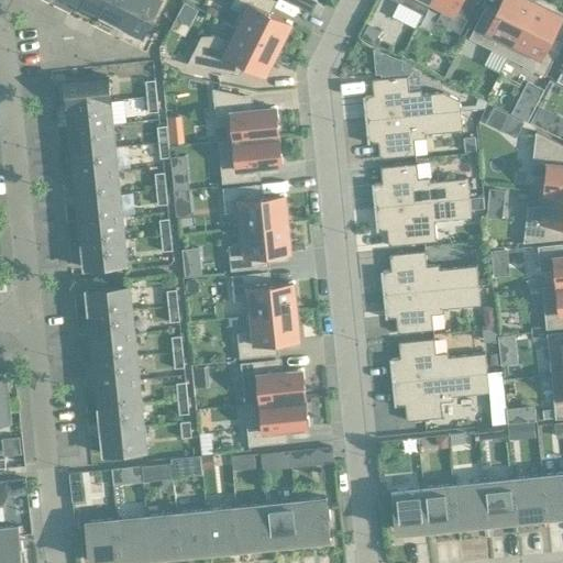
[(99,17),(107,0),(80,0),(78,6),(99,17)]
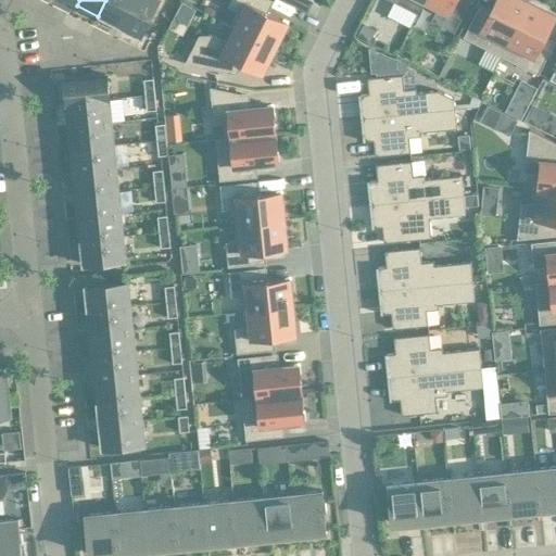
[(118,26),(130,0),(105,0),(98,16),(118,26)]
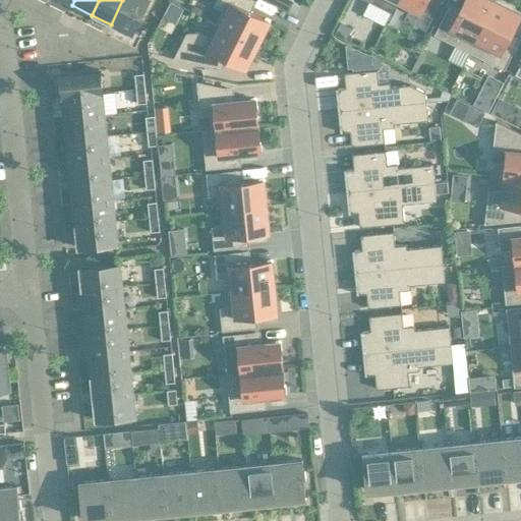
[(122,0),(111,24),(130,35),(148,0),(122,0)]
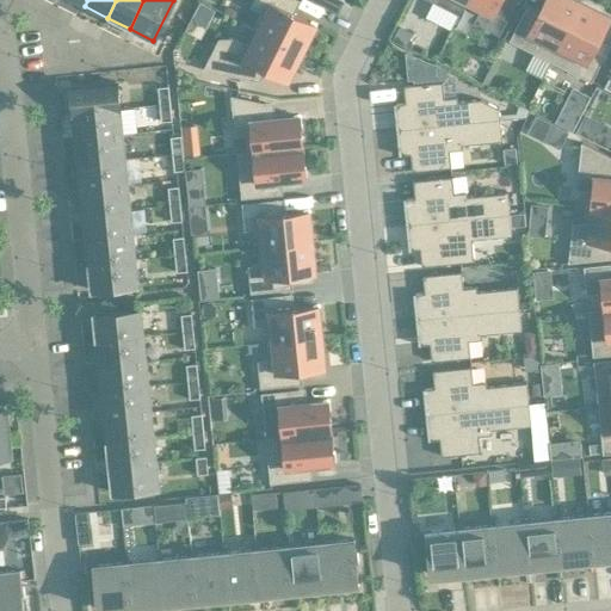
[(241,24),(301,54),(315,26),(285,11),(290,0),(253,0),(250,8),(259,13),(252,29),(242,23),(241,24)]
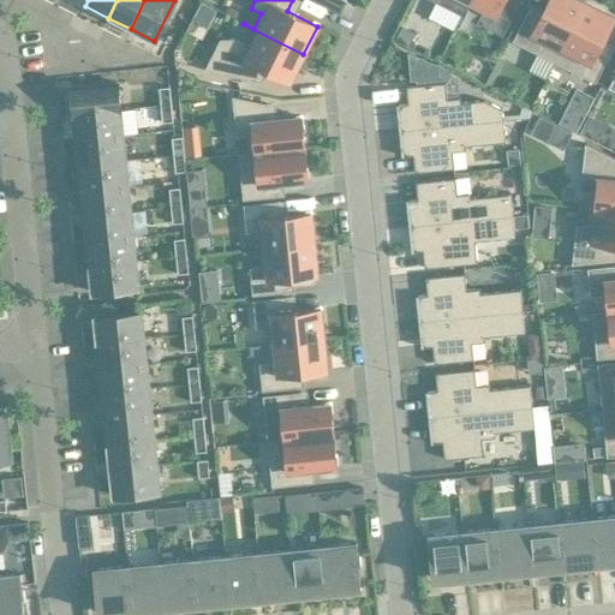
[(339,16),(345,3),(341,0),(311,0),(311,1),(339,16)]
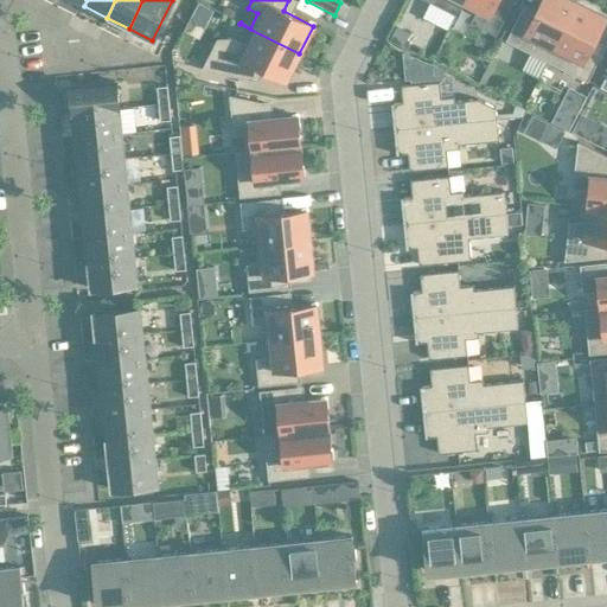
[(422,0),(454,17),(460,6),(462,0),(422,0)]
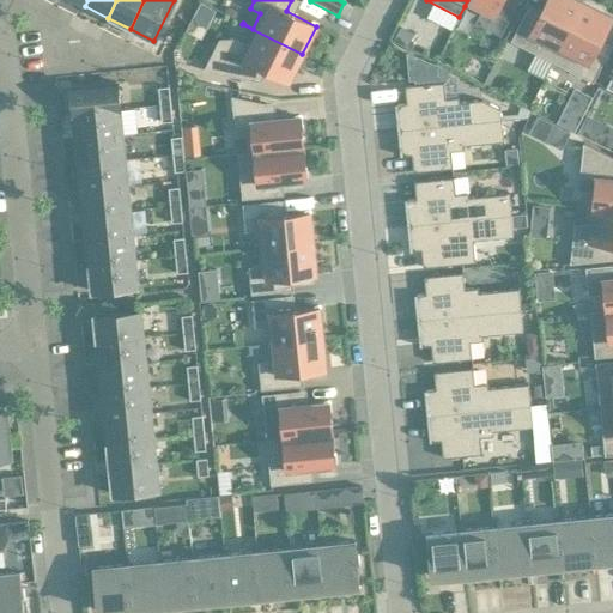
[(499,2),(501,0),(467,0),(465,6),(479,13),(474,24),(501,37),(514,8),(499,2)]
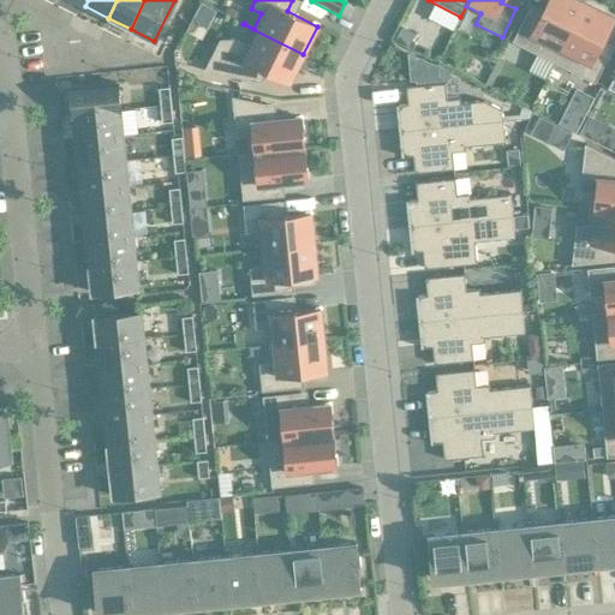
[(553,64),(583,4),(575,0),(549,0),(539,19),(527,13),(512,43),(553,64)]
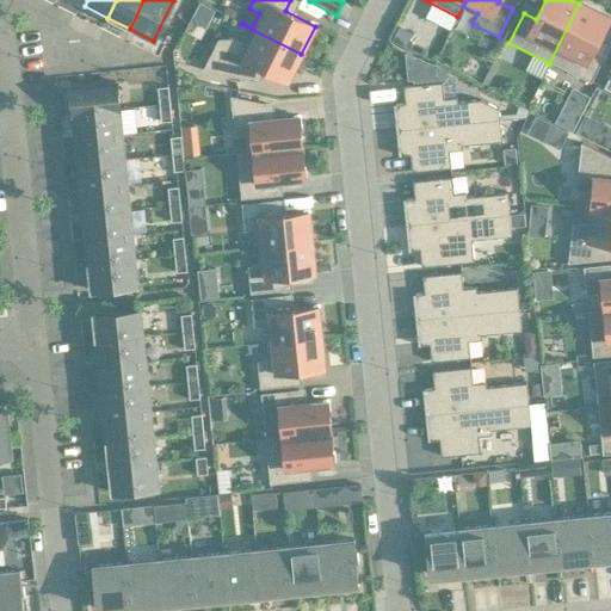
[(608,18),(579,4),(549,63),(591,84),(605,54),(592,48),(608,18)]
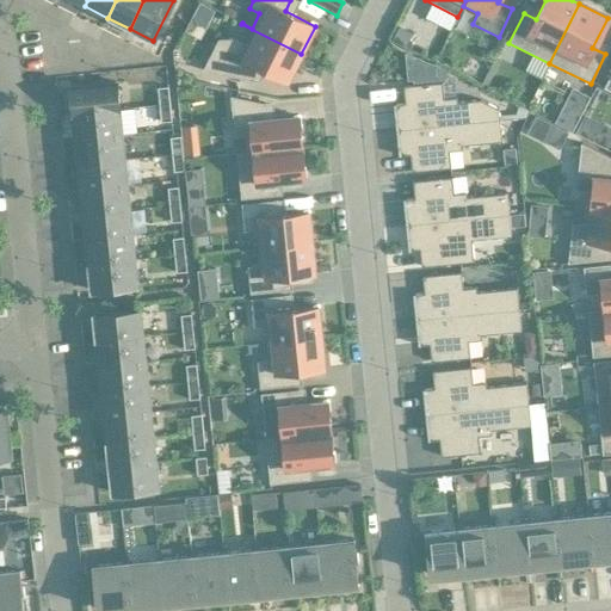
[(301,54),(241,24),(241,25),(257,32),(250,47),(234,39),(217,41),(202,72),(250,81),(257,66),(287,81),(301,54)]
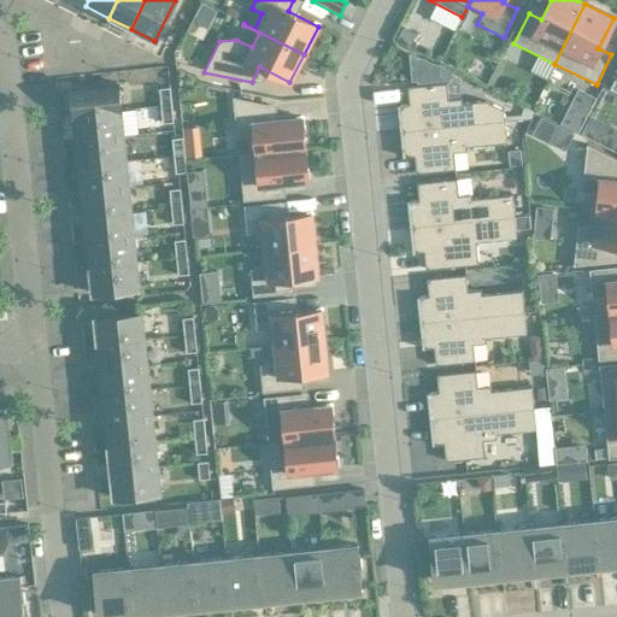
[(401,28),(395,41),(409,48),(416,34),(401,28)]
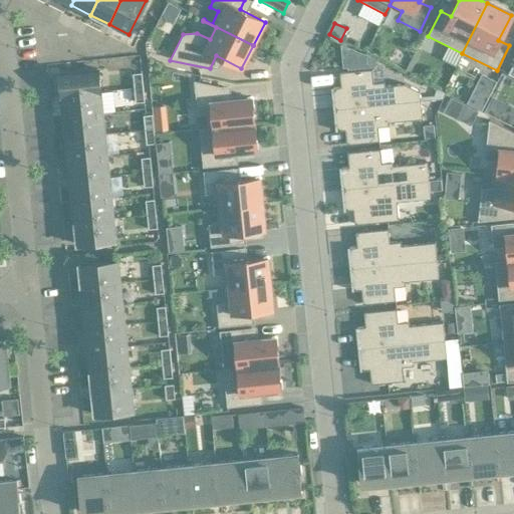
[(364,55),(340,45),(342,68),(346,67),(346,70),(375,67),(374,60),(364,55)]
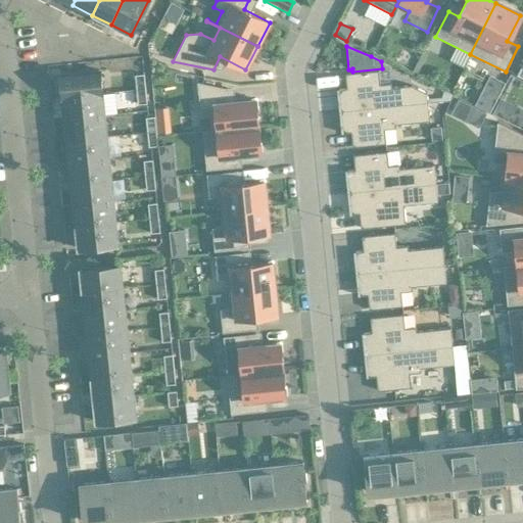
[(61,98),(101,94),(99,72),(59,76),(61,98)]
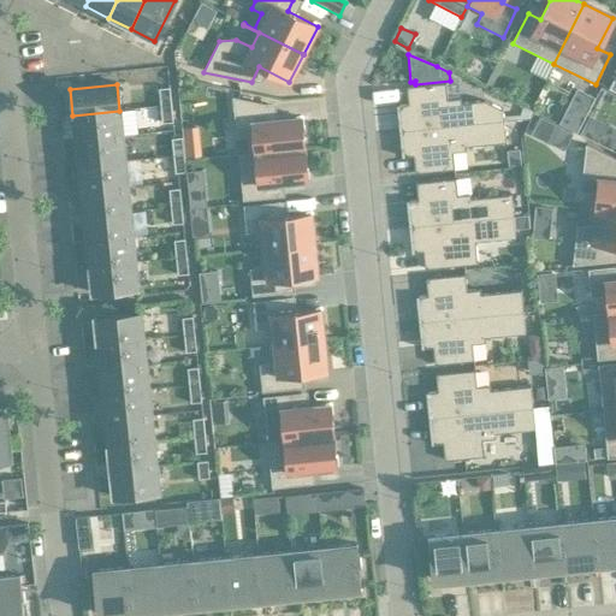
[(400,132),(503,122),(502,111),(484,101),(461,104),(460,99),(446,100),(445,84),(406,88),(407,105),(396,106),(398,131),(400,131),(400,132)]
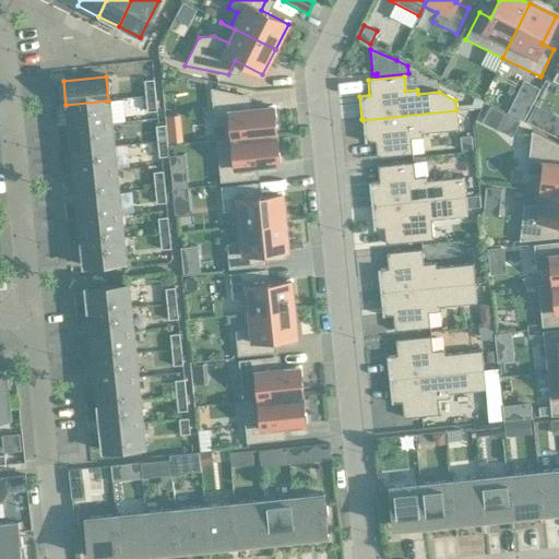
[(145,97),(154,96),(153,80),(143,81),(145,97)]
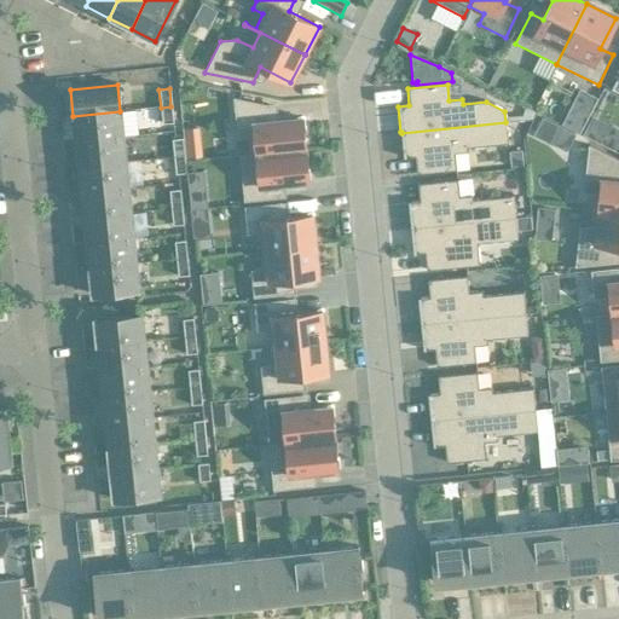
[(238,156),(305,150),(302,119),(278,121),(268,122),(267,105),(232,98),(237,139),(248,138),(250,155),(238,156)]
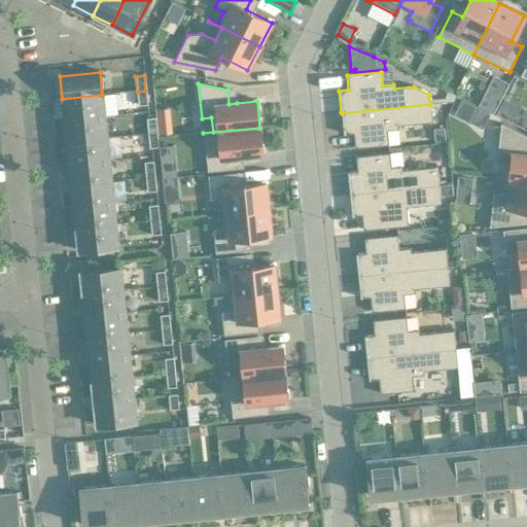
[(145,91),(137,92),(138,106),(147,105),(145,91)]
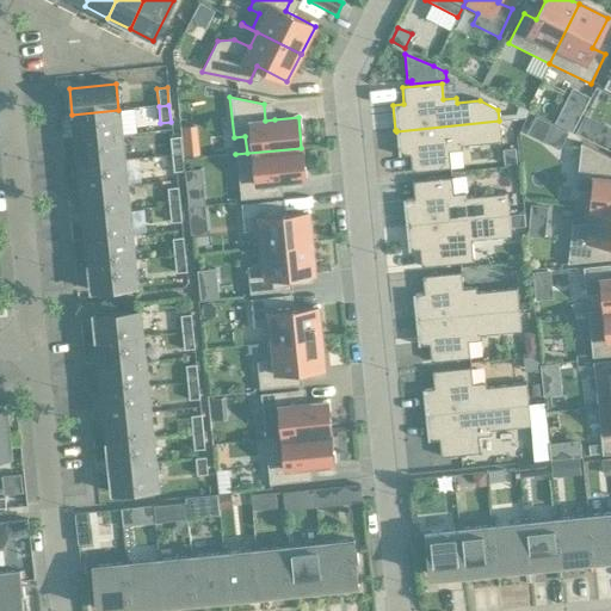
[(74,140),(122,135),(118,110),(72,115),(74,140)]
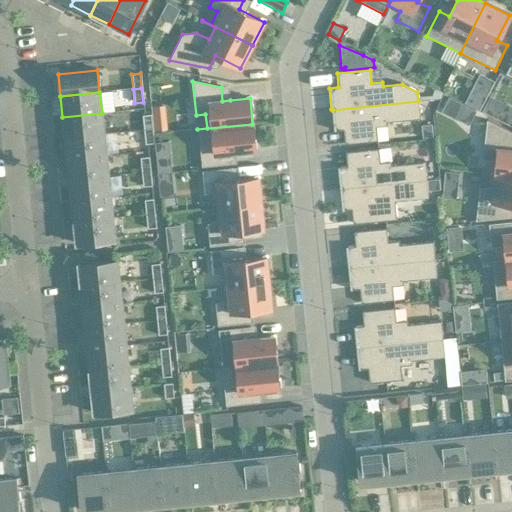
[(470,92),(464,104),(479,111),(485,99),(470,92)]
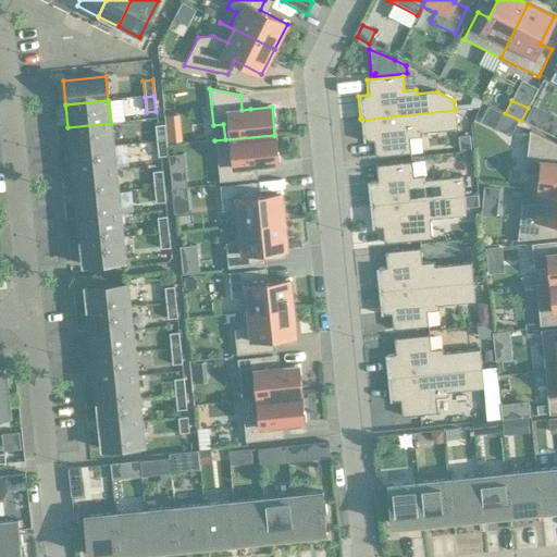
[(531,106),(523,122),(540,130),(547,113),(531,106)]
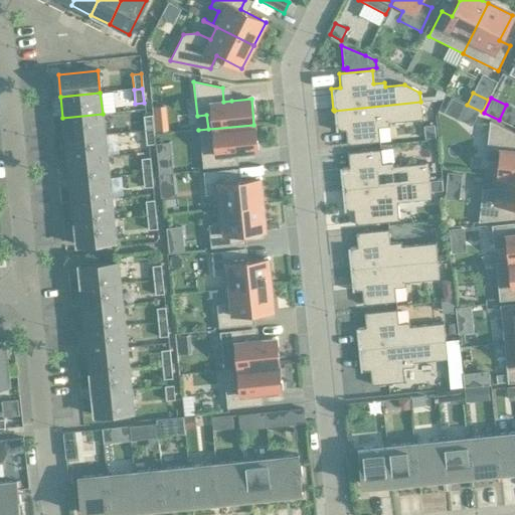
[(450,99),(443,113),(457,119),(464,105),(450,99)]
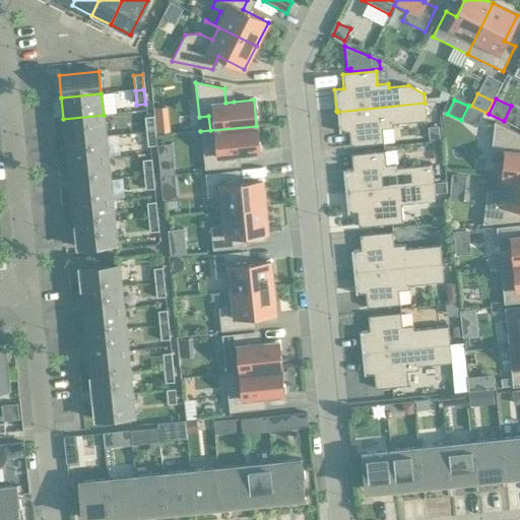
[(337,112),(336,112),(338,133),(348,132),(349,146),(383,143),(382,129),(393,128),(392,124),(427,121),(425,103),(337,112)]
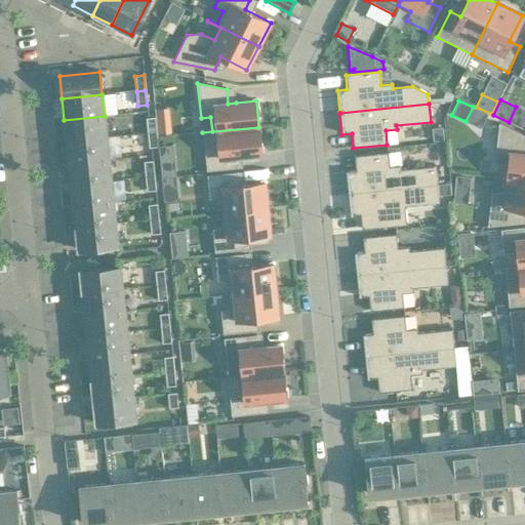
[(105,116),(64,120),(67,142),(107,137),(105,116)]
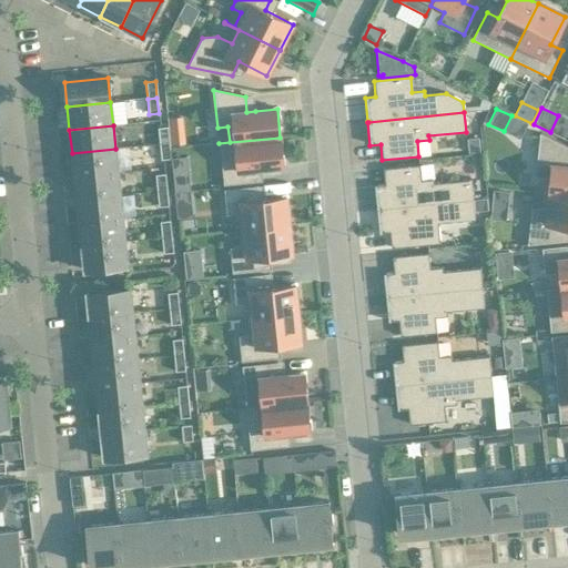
[(159,144),(169,143),(168,128),(158,129),(159,144)]
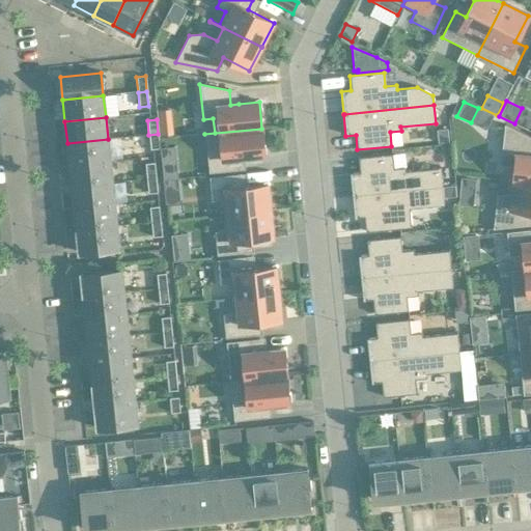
[(508,182),(530,184),(530,157),(530,142),(530,138),(504,126),(500,166),(509,167),(508,182)]
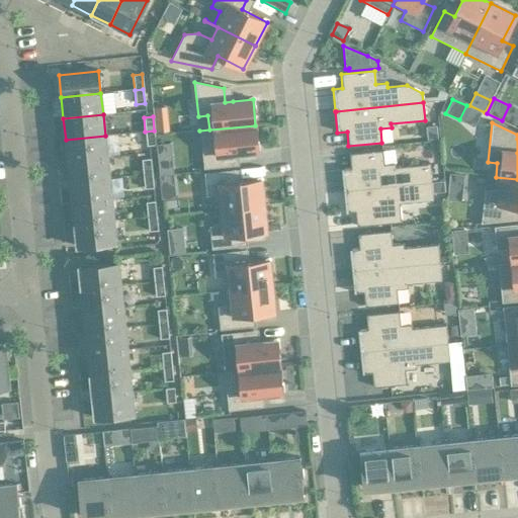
[(230,154),(238,154),(258,151),(255,125),(199,131),(203,169),(232,167),(230,154)]
